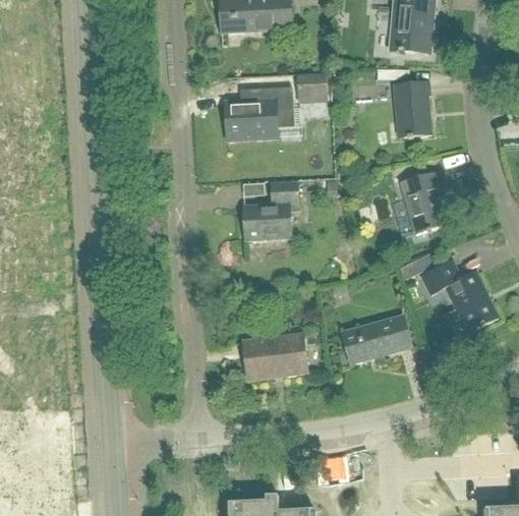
[(219,0),(222,34),(293,30),(290,0),(219,0)]
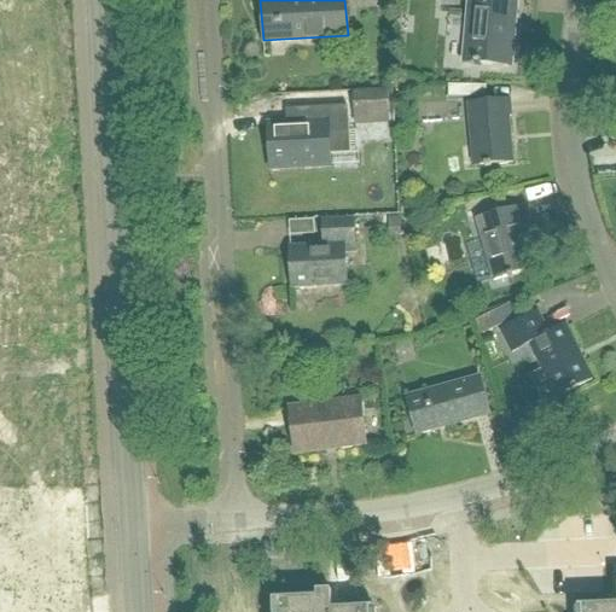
[(470,0),(466,39),(463,38),(462,59),(474,59),(474,62),(481,63),(481,60),(507,63),(511,28),(513,28),(517,0),(470,0)]
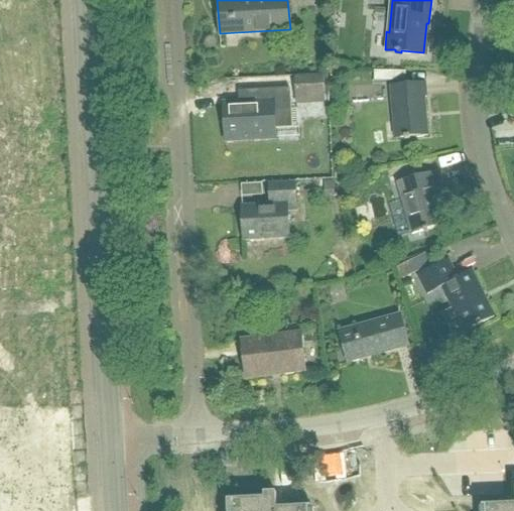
[(404,78),(404,68),(373,68),(373,78),(404,78)]
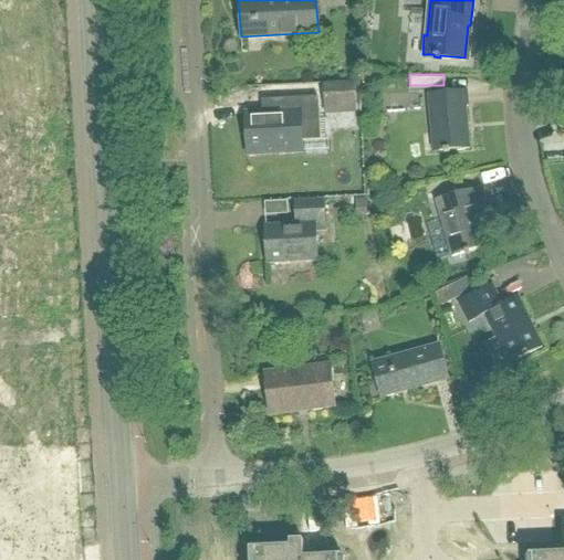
[(353,102),(352,80),(324,81),(325,104),(353,102)]
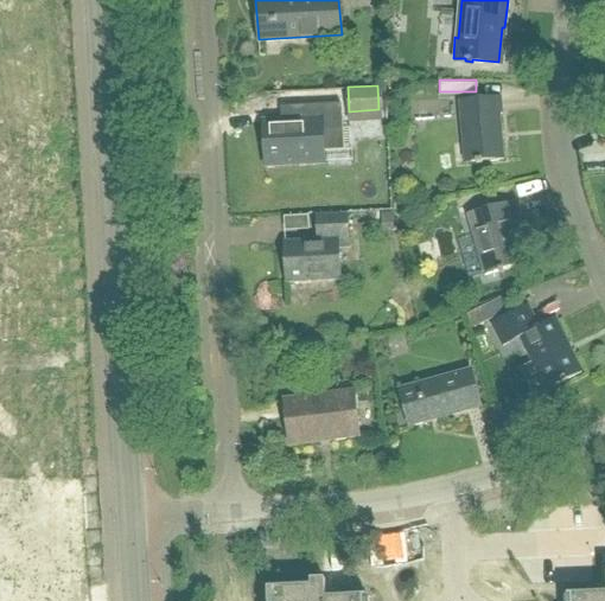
[(482,161),(482,159),(503,157),(500,112),(502,112),(501,95),(458,98),(463,160),(475,159),(475,161),(482,161)]
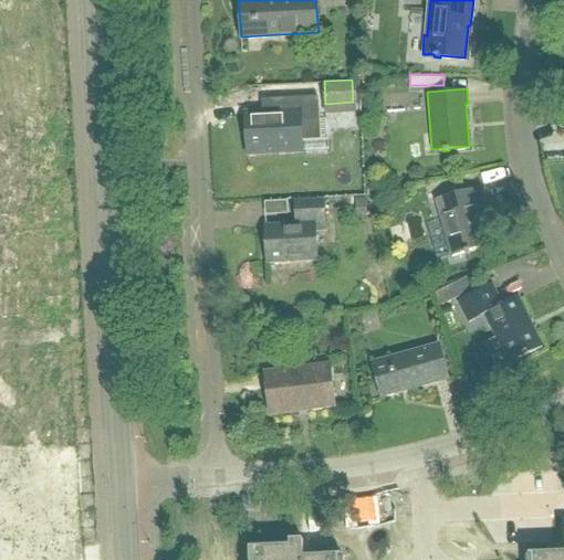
[(303,149),(301,118),(320,117),(319,94),(284,96),(284,108),(244,111),(247,151),(303,149)]
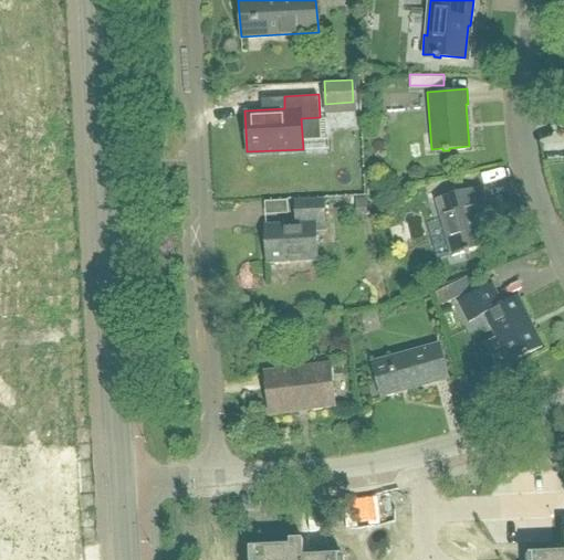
[(488,242),(488,243),(478,205),(484,204),(479,186),(436,198),(451,253),(463,250),(465,252),(470,251),(469,249),(489,243),(488,242)]
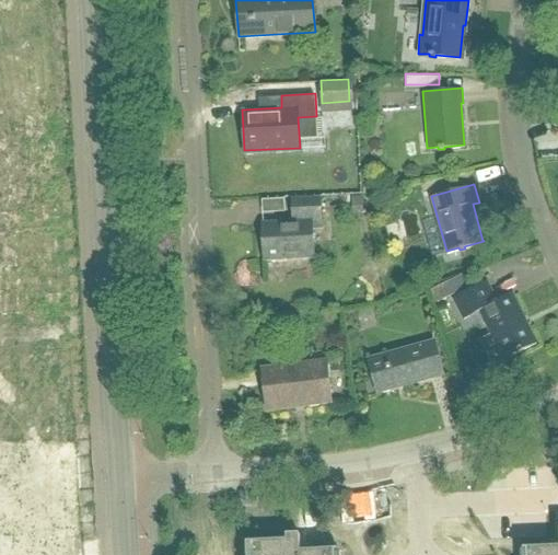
[(322,226),(321,203),(321,194),(291,196),(292,219),(262,220),(264,259),(282,258),(282,257),(313,256),(312,226),(322,226)]
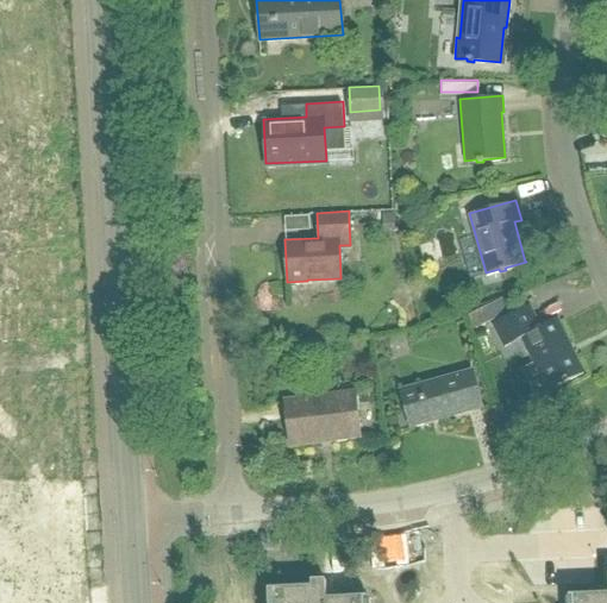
[(520,334),(536,366),(548,389),(583,371),(556,315),(539,324),(529,303),(492,321),(504,344),(520,334)]
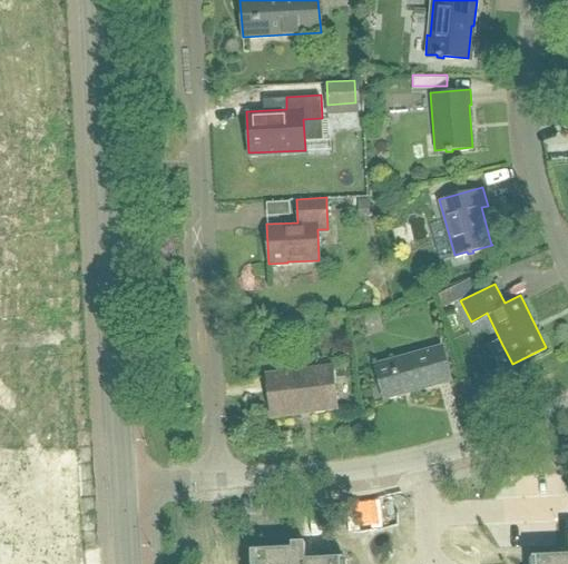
[(383,398),(451,379),(441,345),(374,363),(383,398)]
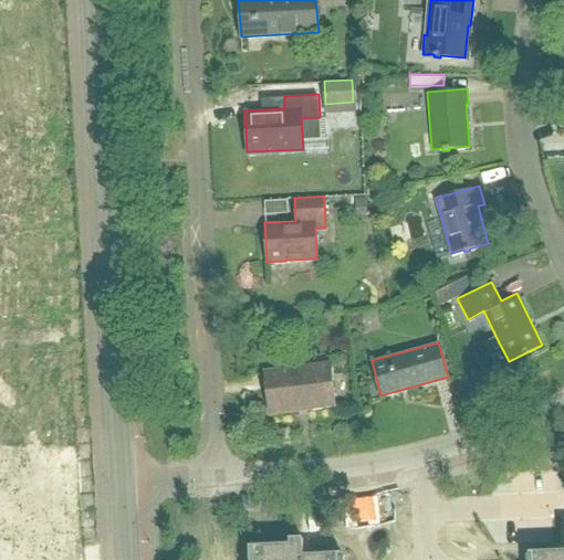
[(330,362),(263,370),(269,413),(334,404),(330,362)]
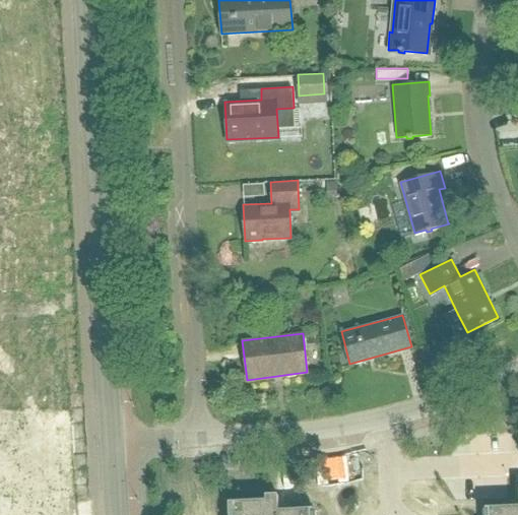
[(517,514),(517,475),(517,476),(517,475),(517,492),(483,493),(486,509),(484,514),(517,514)]
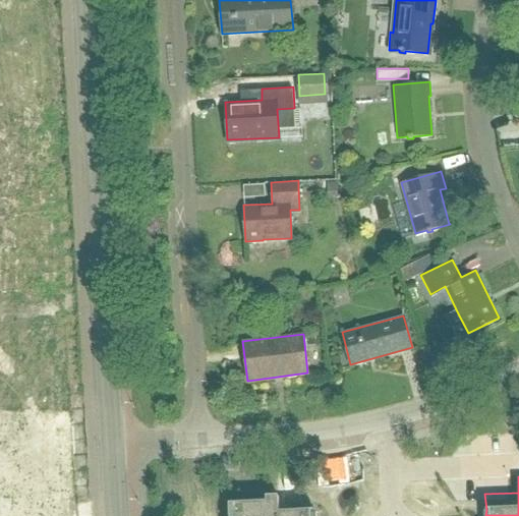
[(263,489),(226,489),(228,514),(227,515),(313,515),(313,510),(310,498),(310,496),(287,498),(276,497),(275,482),(264,482),(263,489)]
